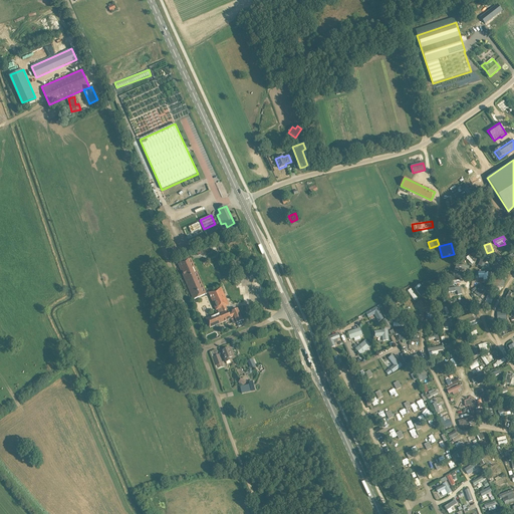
[(193,300),(206,294),(191,258),(191,259),(189,254),(177,260),(179,264),(178,264),(193,300)]
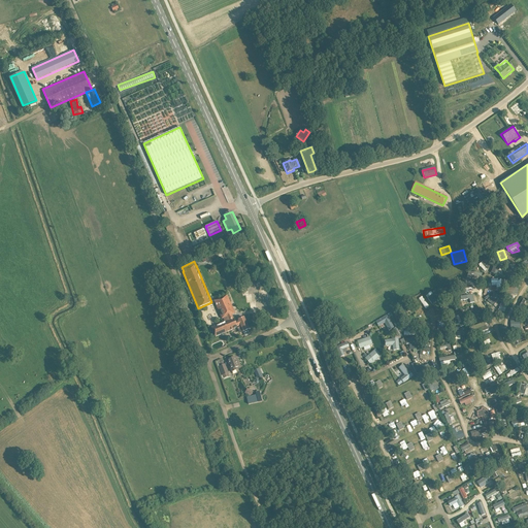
[(483,261),(479,264),(484,271),(488,268),(483,261)]
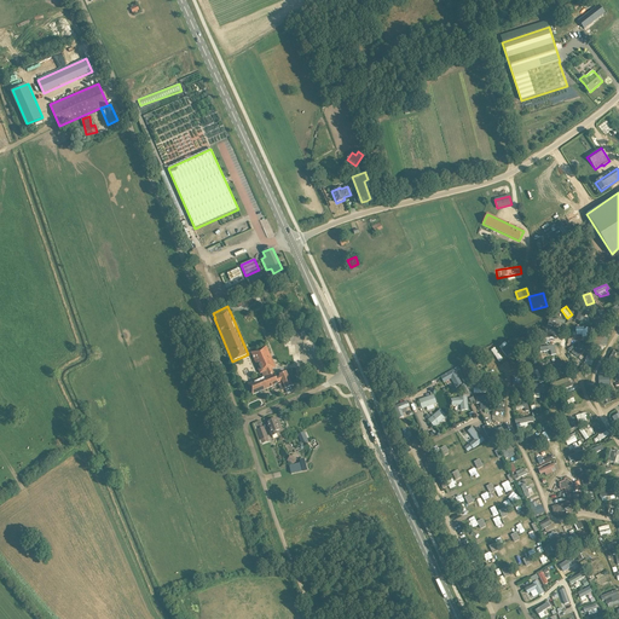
[(583,322),(586,313),(579,310),(576,318),(583,322)]
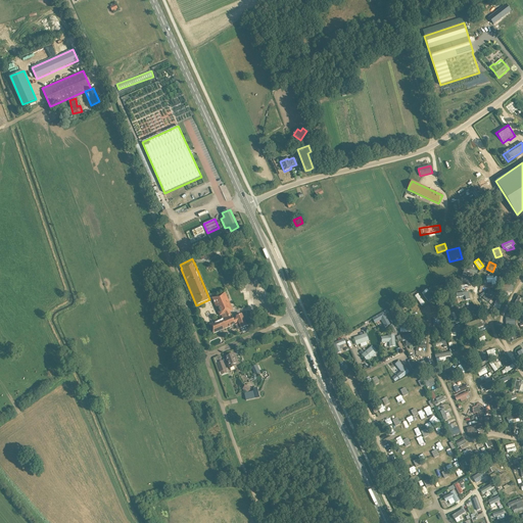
[(467,274),(475,277),(477,271),(469,268),(467,274)]
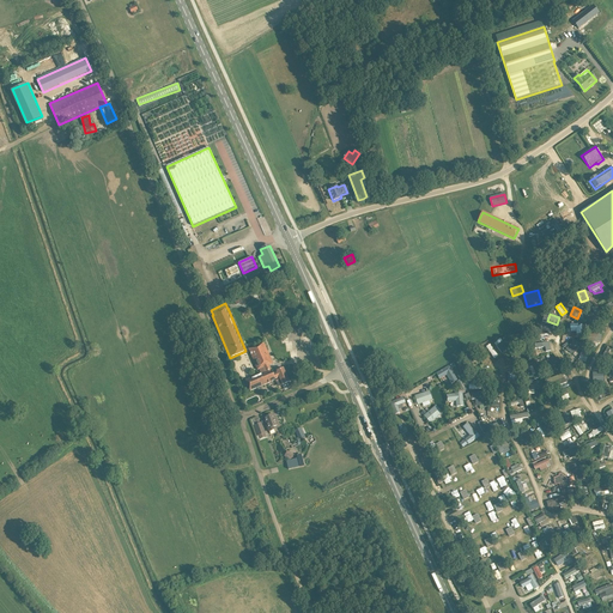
[(582,323),(570,323),(571,332),(577,332),(577,334),(583,333),(582,323)]
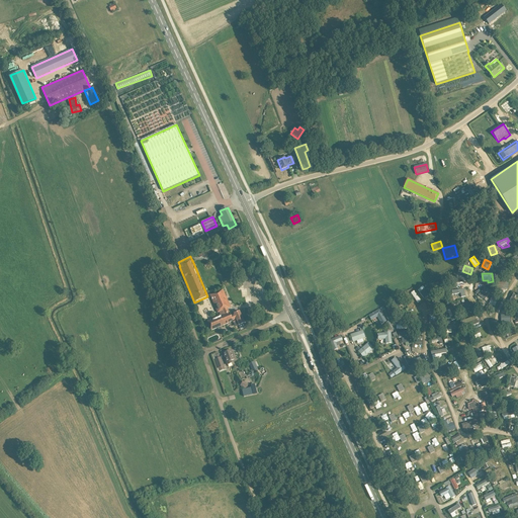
[(486,286),(478,294),(483,299),(491,291),(486,286)]
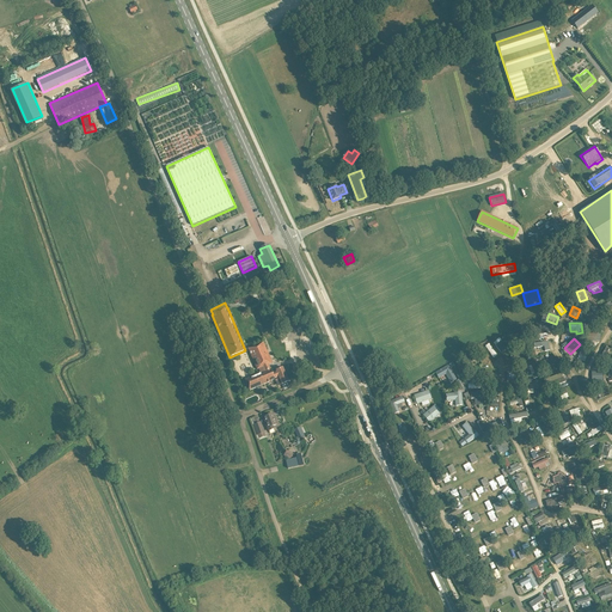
[(502,340),(495,343),(501,353),(507,349),(502,340)]
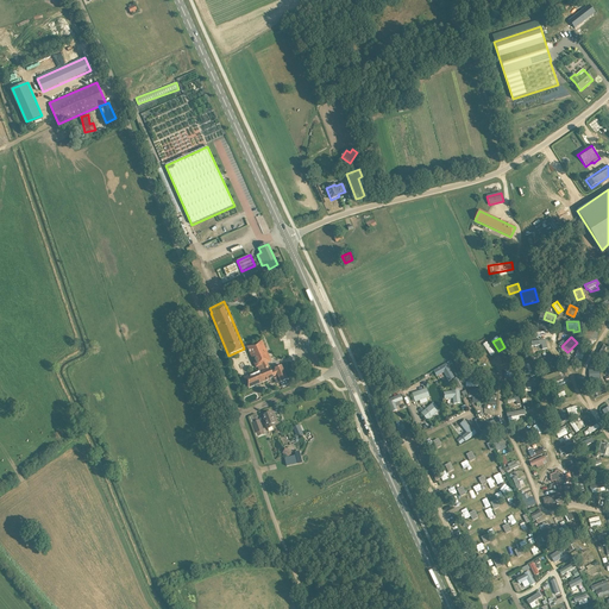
[(535,340),(535,350),(547,349),(547,339),(535,340)]
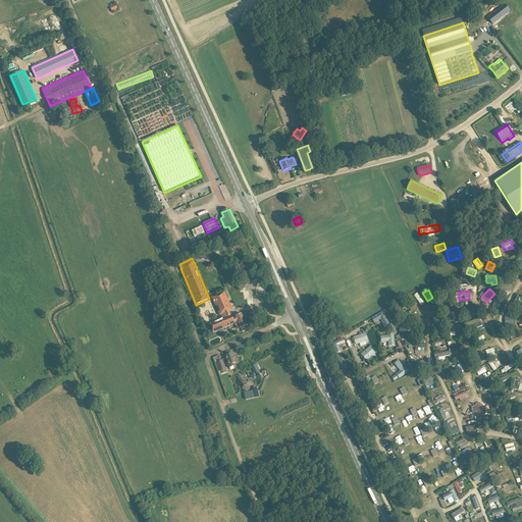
[(246,325),(245,323),(241,314),(235,316),(236,317),(232,318),(229,311),(232,310),(224,292),(212,298),(219,315),(220,314),(222,318),(209,324),(212,333),(233,324),(235,325),(238,324),(240,328),(246,325)]
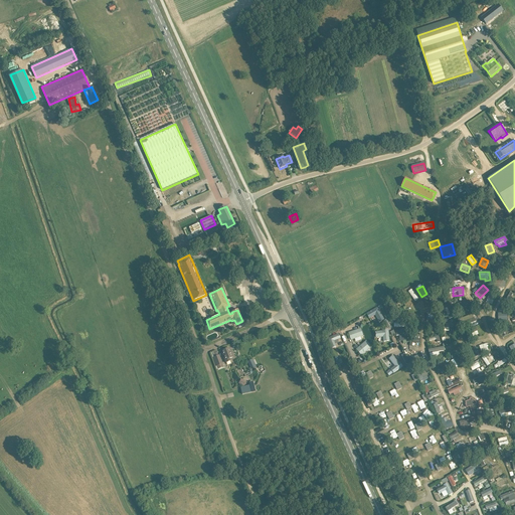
[(492,304),(494,297),(489,295),(486,302),(492,304)]
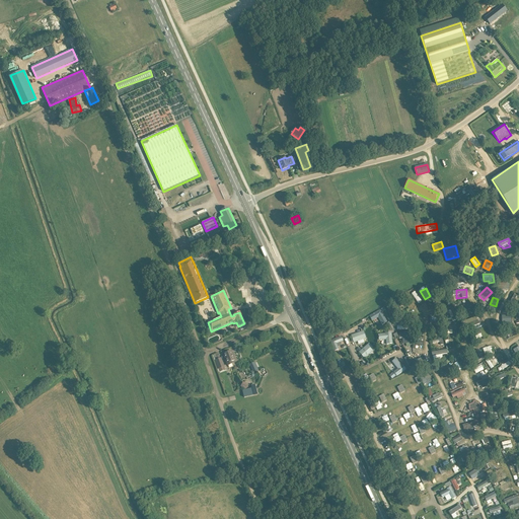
[(381,309),(369,315),(372,320),(378,317),(382,324),(387,322),(381,309)]
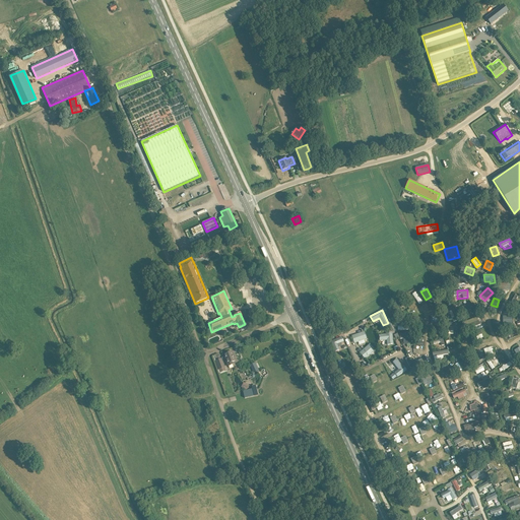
[(457,338),(457,326),(448,326),(448,334),(453,334),(454,338),(457,338)]
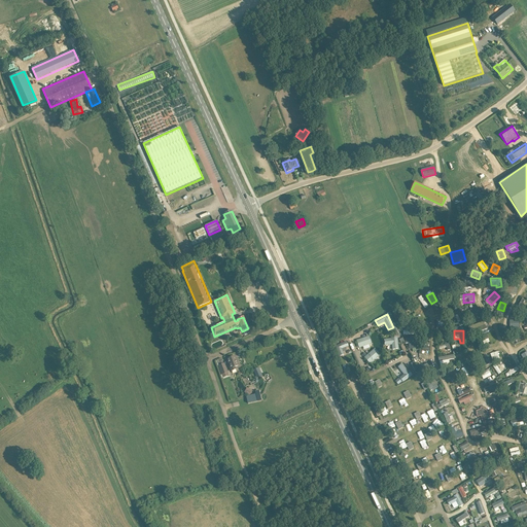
[(371,347),(370,344),(372,343),(370,336),(356,340),(359,348),(363,346),(364,349),(371,347)]
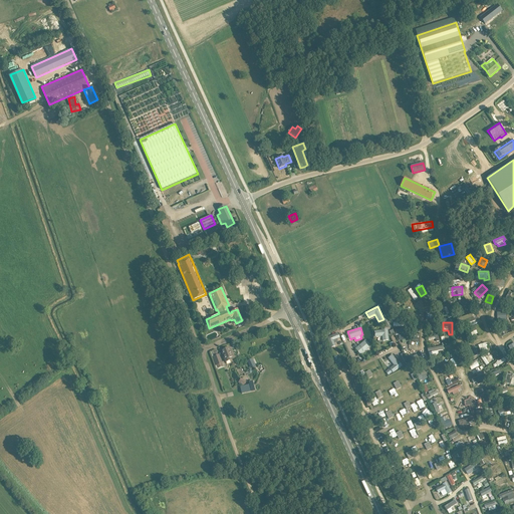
[(391,334),(399,333),(400,340),(406,339),(405,328),(391,330),(391,334)]
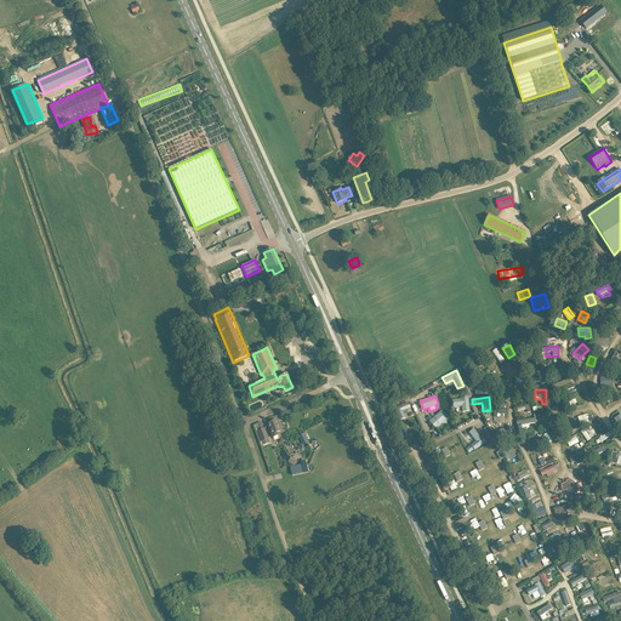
[(468,410),(467,398),(450,400),(451,408),(461,406),(461,411),(468,410)]
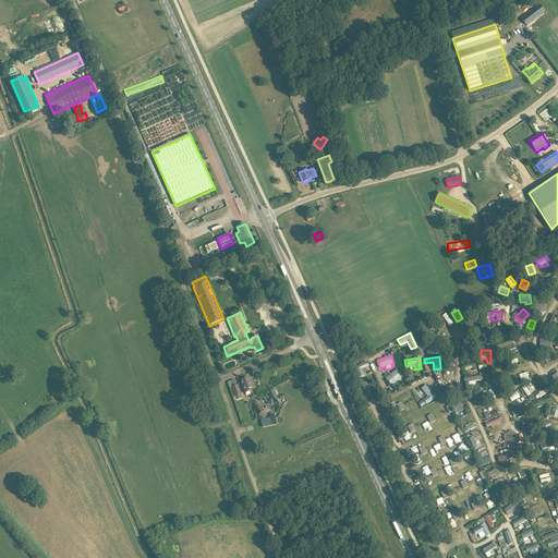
[(362,377),(365,376),(362,368),(370,366),(367,361),(356,365),(362,377)]
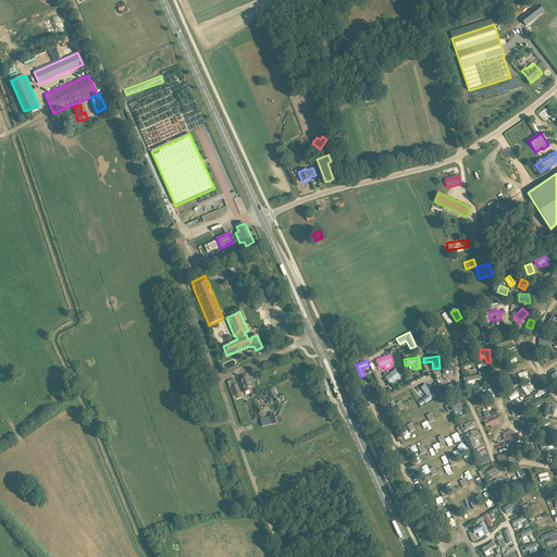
[(391,384),(403,375),(396,368),(385,378),(391,384)]
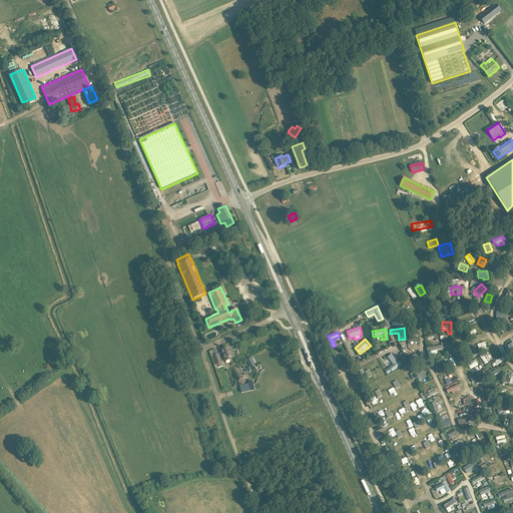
[(484,342),(477,345),(480,352),(487,349),(484,342)]
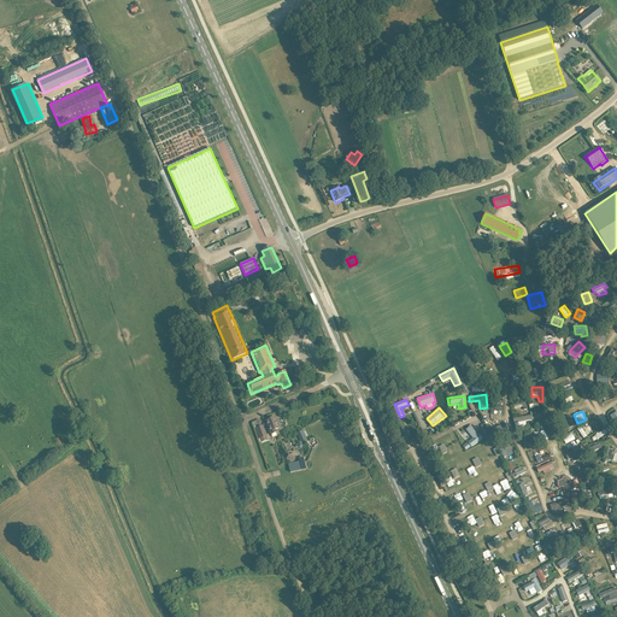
[(526,421),(532,419),(530,415),(513,418),(516,428),(527,425),(526,421)]
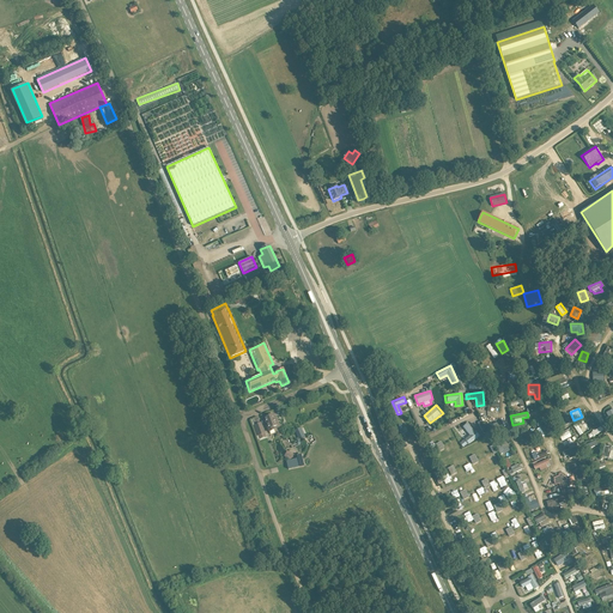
[(275,430),(274,425),(277,424),(273,416),(265,418),(268,428),(269,432),(275,430)]
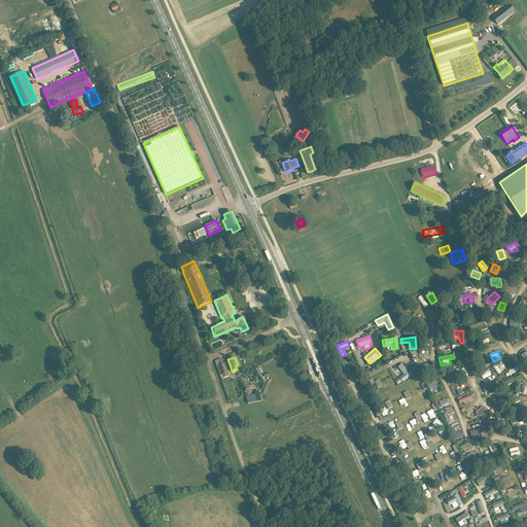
[(467,361),(462,363),(464,367),(462,369),(465,376),(472,374),(467,361)]
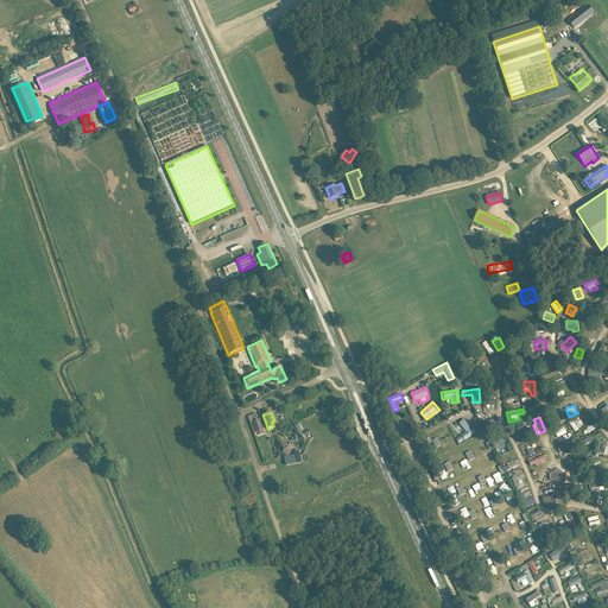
[(466,418),(460,423),(466,432),(461,435),(464,441),(475,434),(466,418)]
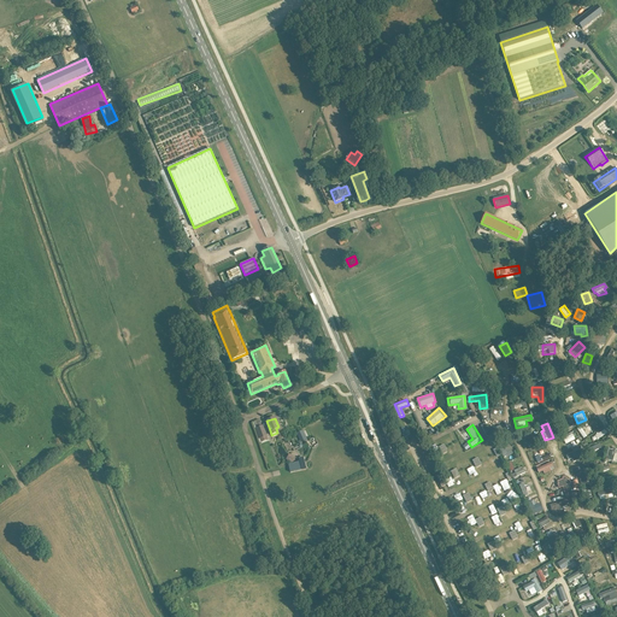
[(497,428),(488,430),(486,424),(482,425),(487,436),(498,433),(497,428)]
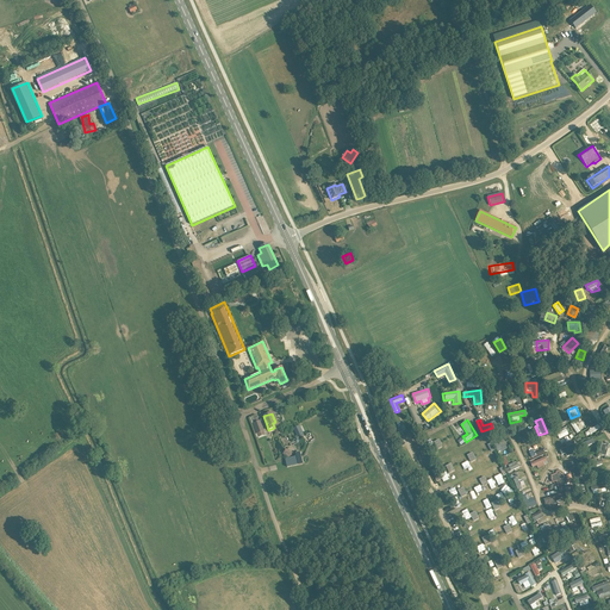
[(266,435),(263,431),(260,421),(259,421),(253,424),(256,434),(255,434),(257,439),(266,435)]
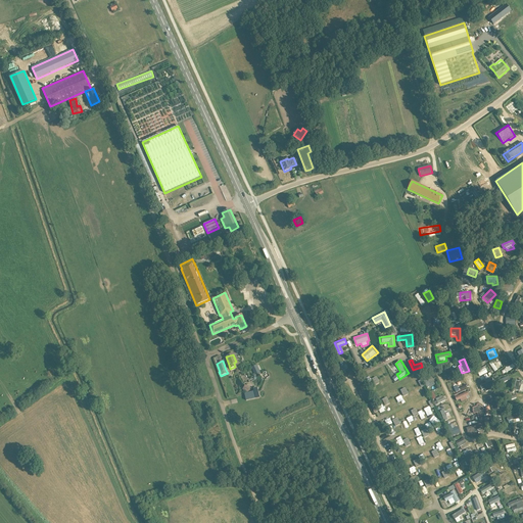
[(495,362),(490,366),(495,372),(500,368),(495,362)]
